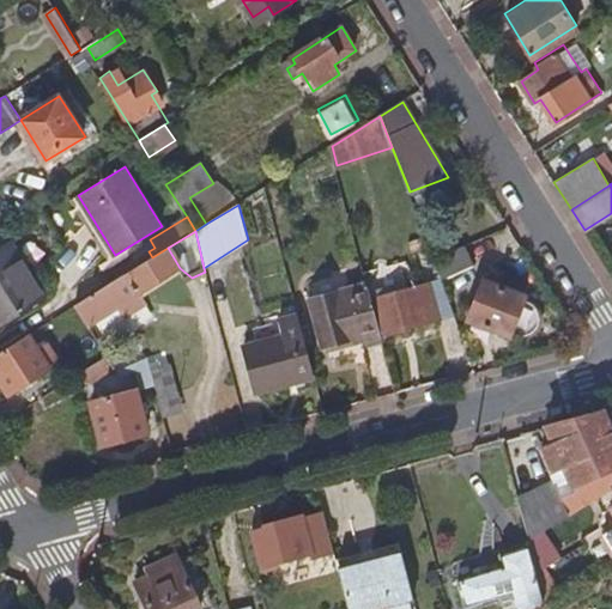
[(0,324),(46,296),(11,242),(0,248),(0,324)]
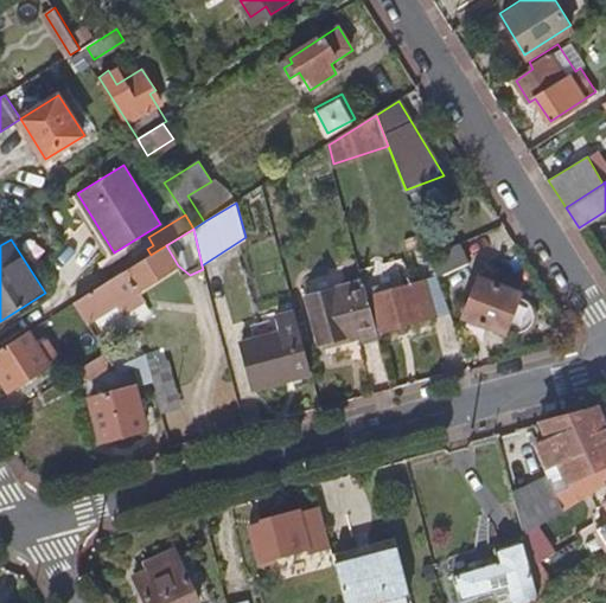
[(425,252),(420,239),(401,247),(406,260),(425,252)]
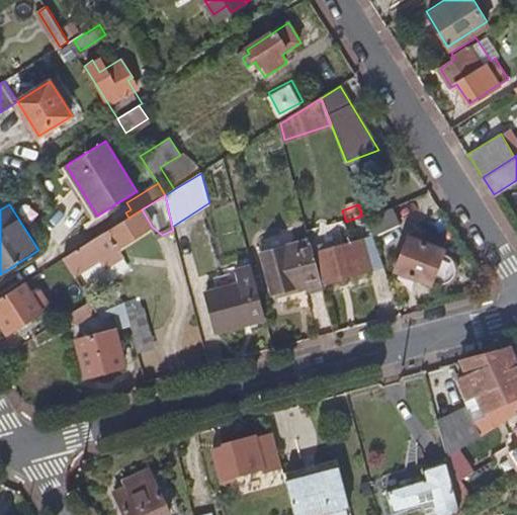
[(401,224),(395,207),(367,219),(373,235),(401,224)]
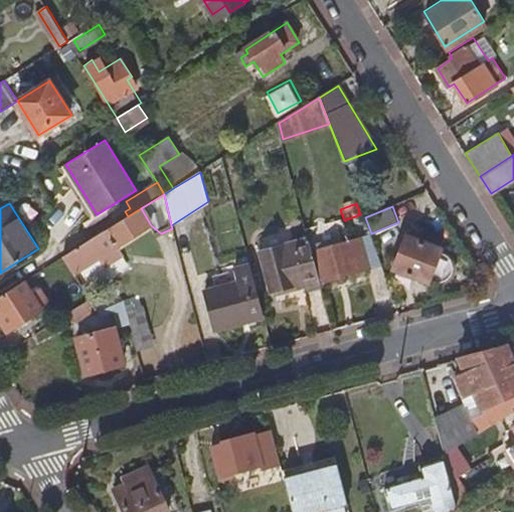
[(123,253),(118,245),(151,225),(141,208),(128,216),(63,257),(72,271),(99,256),(104,265),(123,253)]
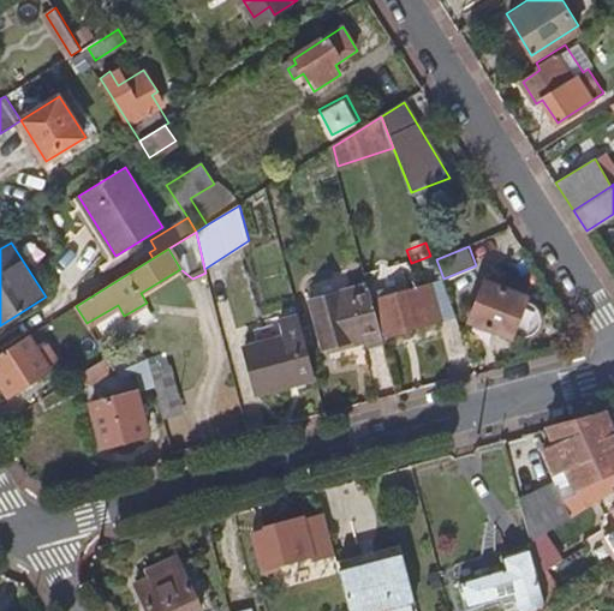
[(537,312),(536,306),(534,300),(530,297),(526,294),(522,292),(487,280),(472,322),(511,334),(518,333),(524,331),(529,329),(532,325),(535,322),(537,318),(537,312)]
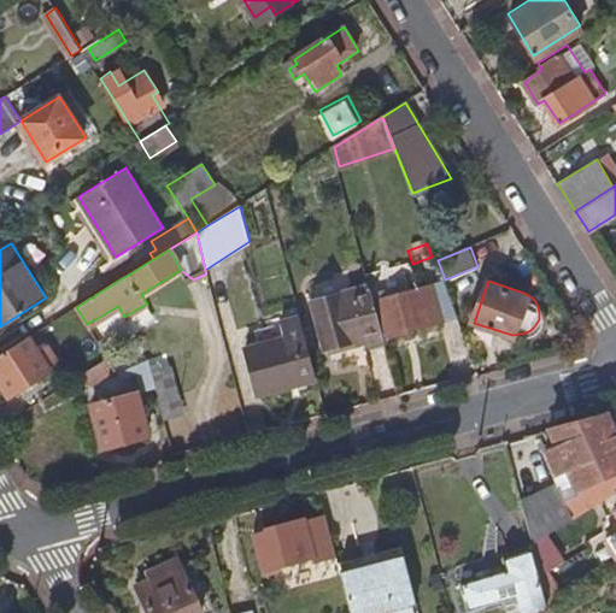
[(385,337),(370,286),(312,300),(326,348),(363,339),(364,342),(385,337)]
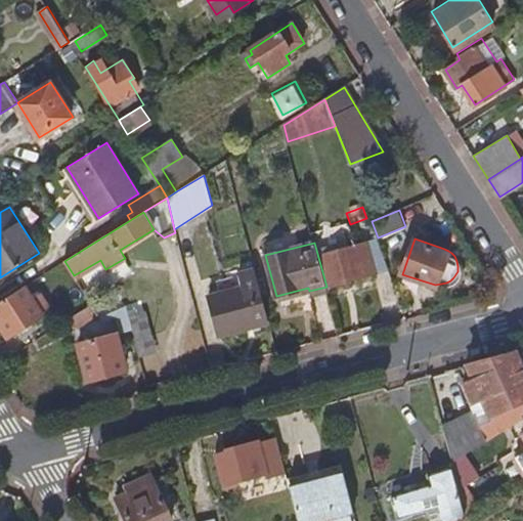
[(373,271),(363,243),(322,254),(330,285),(373,271)]
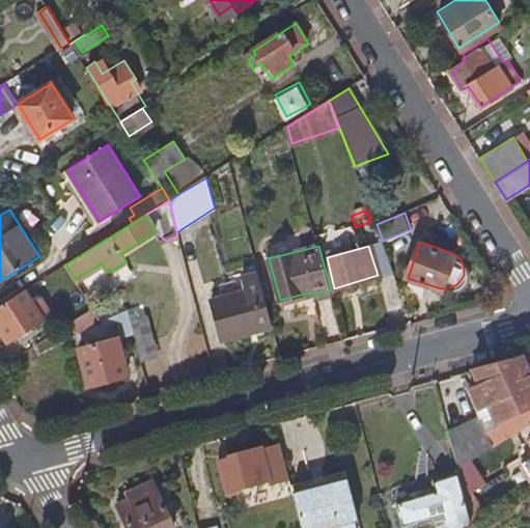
[(273,325),(259,275),(242,279),(245,292),(212,300),(221,338),(273,325)]
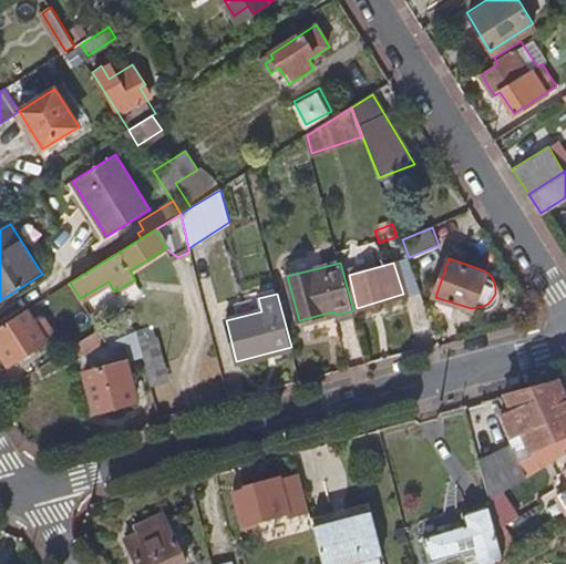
[(50,335),(42,320),(37,324),(28,309),(0,326),(0,350),(9,365),(48,341),(45,338),(50,335)]
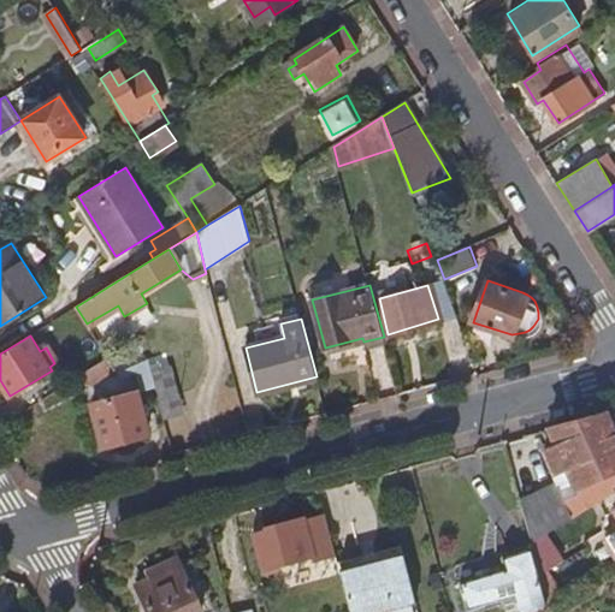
[(117,373),(132,366),(125,354),(111,362),(114,368),(117,373)]
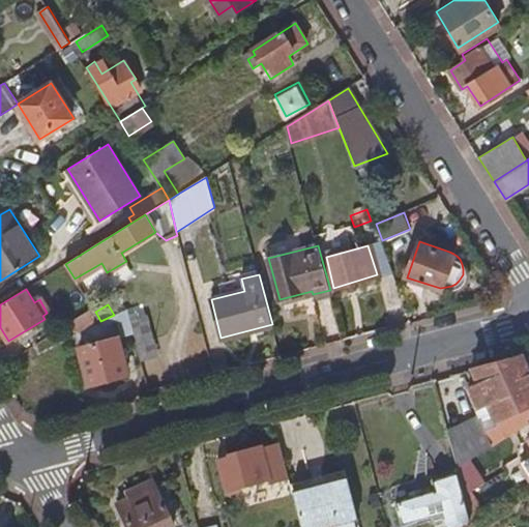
[(80,328),(98,317),(95,312),(92,308),(74,319),(80,328)]
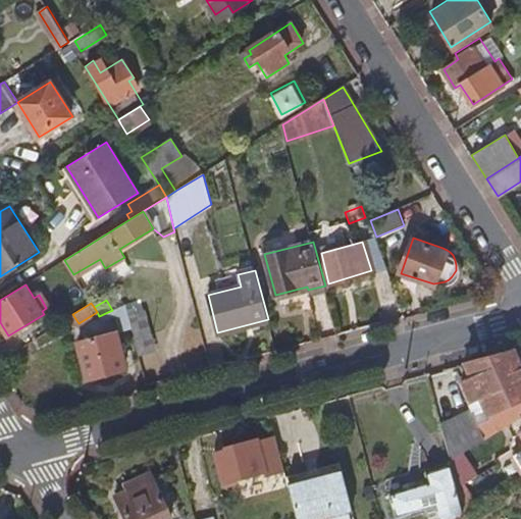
[(134,326),(129,314),(126,303),(116,308),(122,329),(134,326)]
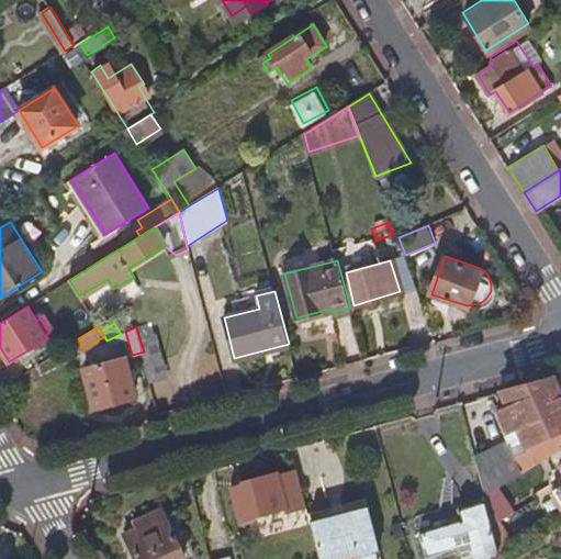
[(168,376),(157,334),(139,338),(144,351),(150,380),(168,376)]
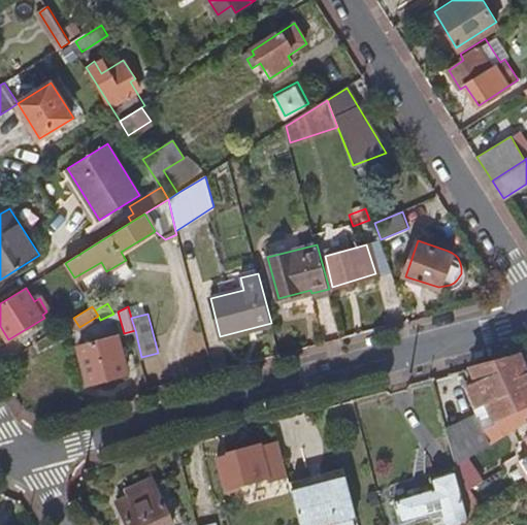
[(127,371),(117,335),(80,345),(90,383),(127,371)]
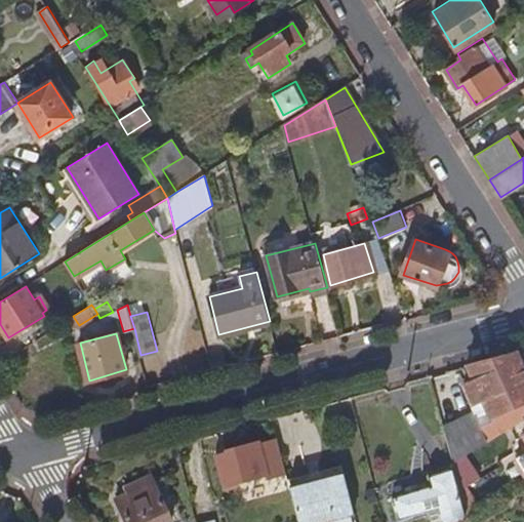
[(457,457),(508,426),(507,422),(491,429),(489,423),(492,422),(490,415),(523,400),(523,369),(517,352),(477,362),(468,365),(475,380),(465,384),(472,403),(469,404),(472,413),(442,425),(451,460),(457,457)]
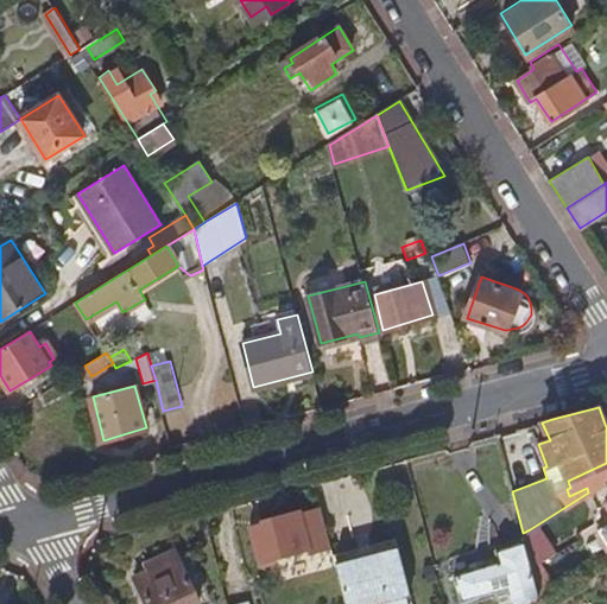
[(314,548),(305,512),(266,521),(267,525),(254,527),(261,559),(276,554),(277,558),(314,548)]
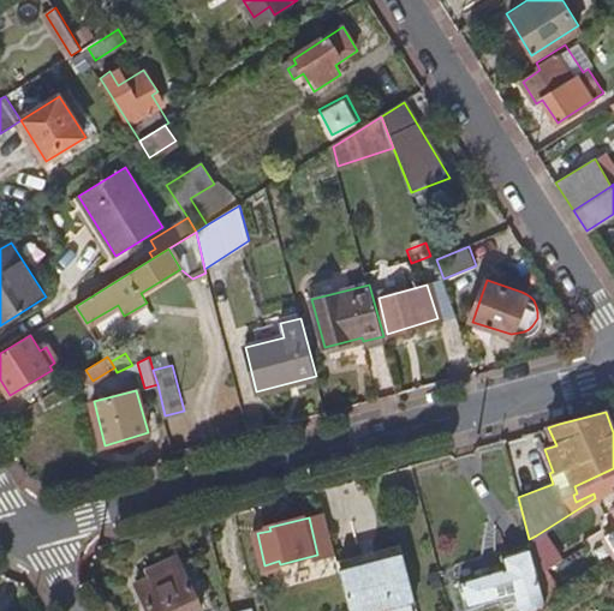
[(549,557),(536,535),(529,539),(536,567),(549,557)]
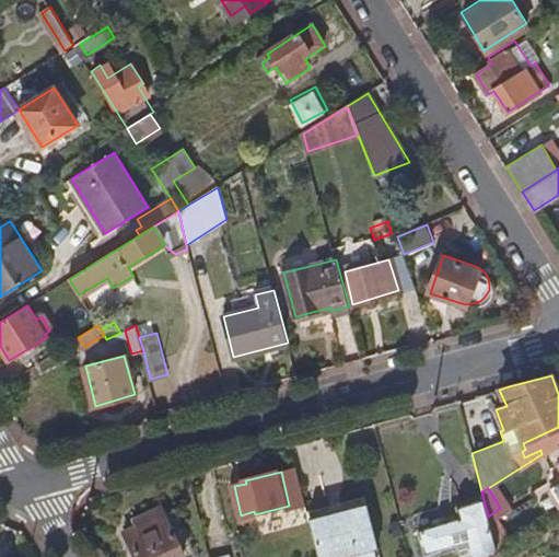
[(485,556),(493,552),(481,501),(454,509),(457,519),(416,531),(421,556),(463,544),(469,556),(485,556)]
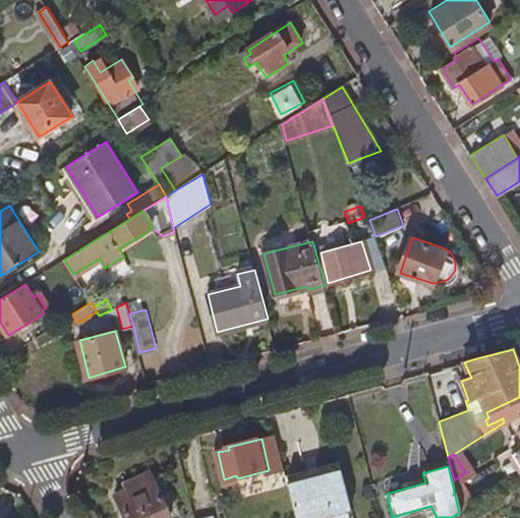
[(319,517),(351,510),(340,469),(323,473),(323,476),(312,478),(311,476),(290,481),(299,517),(319,517)]
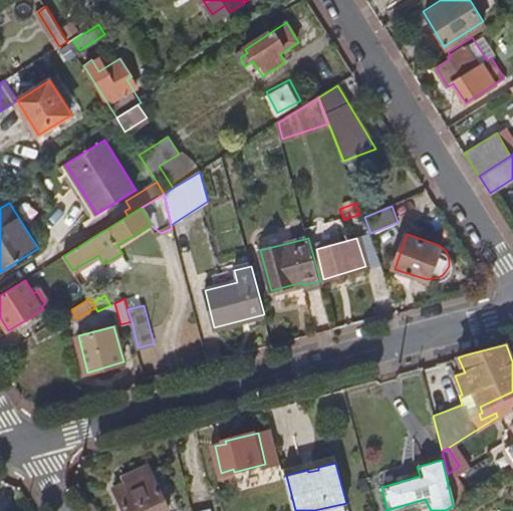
[(163,510),(169,508),(148,465),(124,476),(126,483),(115,488),(125,510),(163,510)]
